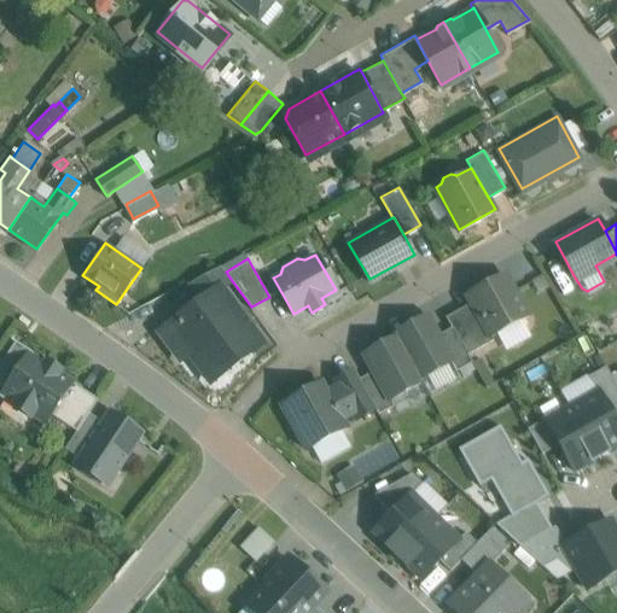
[(220,264),(187,282),(201,299),(219,286),(219,287),(231,279),(226,272),(220,264)]
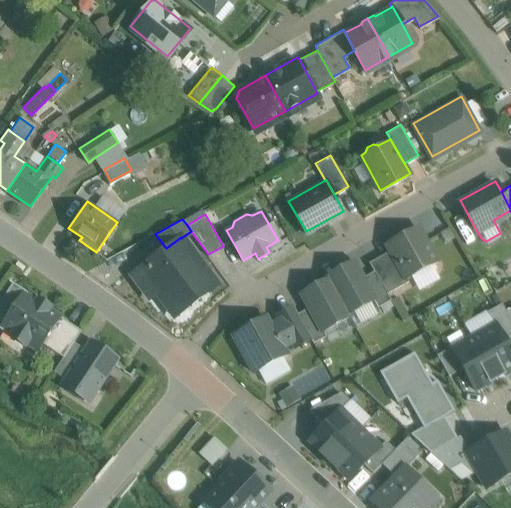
[(417,225),(386,243),(389,249),(405,277),(406,277),(437,260),(417,225)]
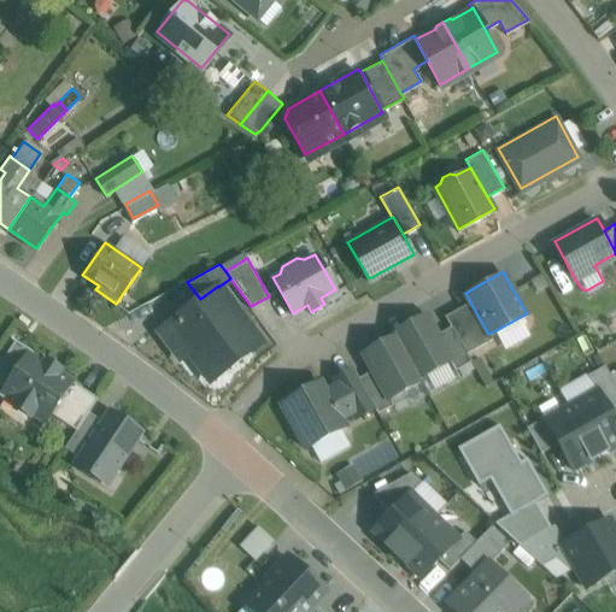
[(200,299),(159,330),(180,357),(188,351),(210,378),(244,354),(241,351),(257,339),(218,287),(218,286),(200,299)]
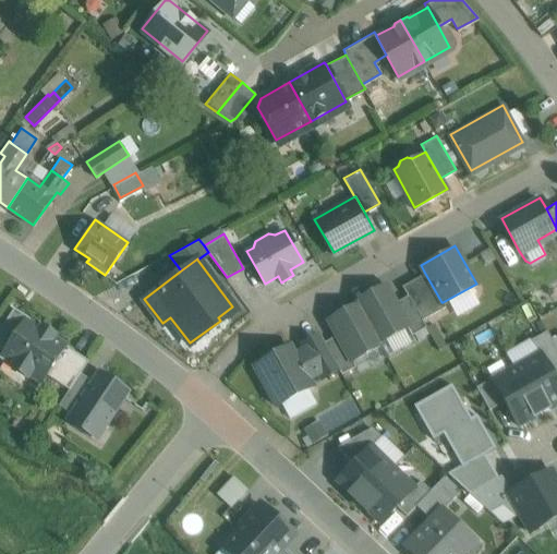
[(424,272),(402,285),(408,294),(421,318),(445,305),(443,302),(442,302),(424,272)]
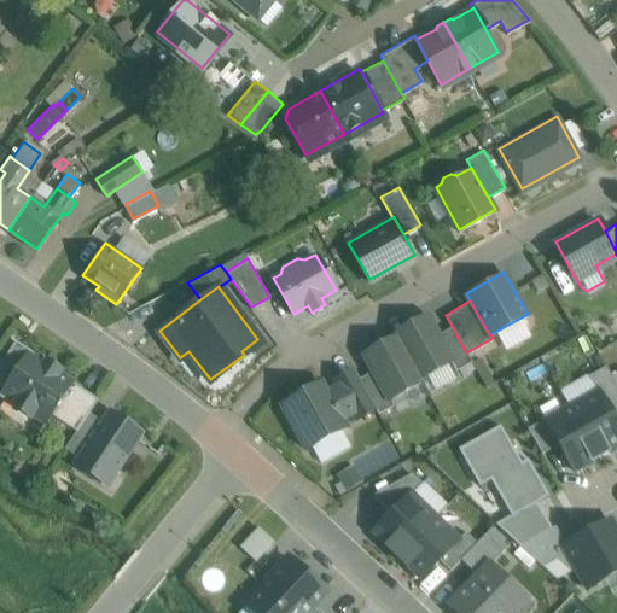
[(437,333),(426,314),(409,323),(411,326),(395,334),(419,378),(450,360),(452,360),(437,333)]
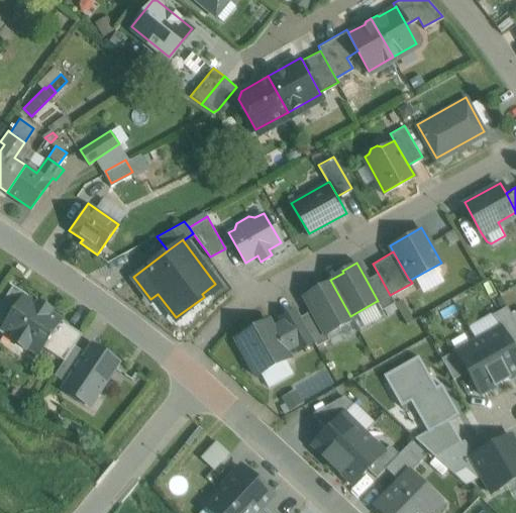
[(390,295),(378,273),(366,279),(378,301),(377,301),(381,309),(394,302),(390,295)]
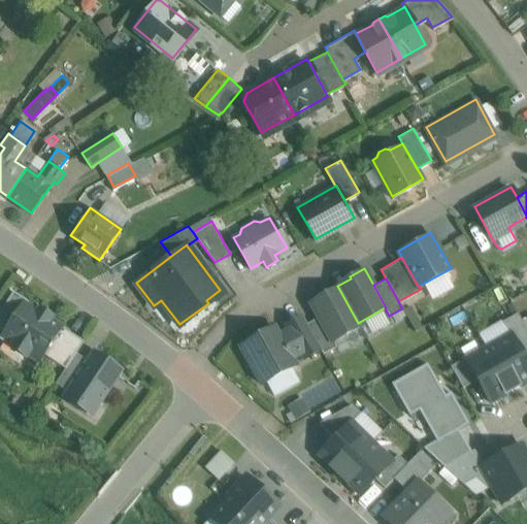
[(358,323),(337,286),(310,301),(318,316),(332,340),(359,325),(358,323)]
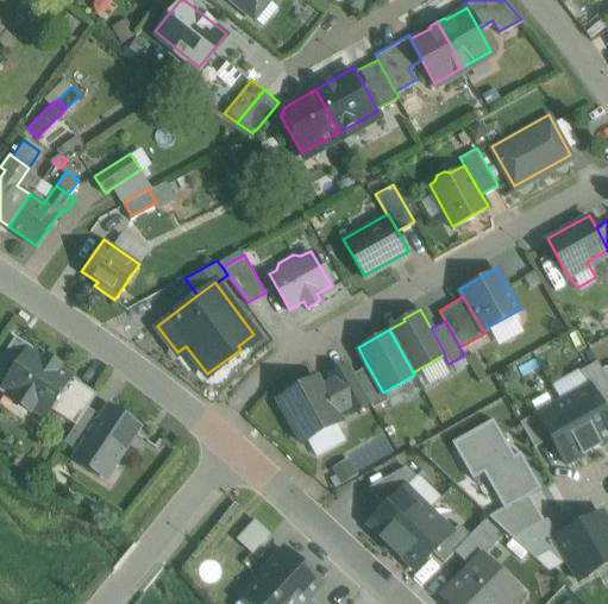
[(43,359),(27,348),(2,385),(17,394),(13,400),(27,409),(31,404),(44,413),(49,407),(69,376),(68,376),(56,367),(58,364),(45,356),(43,359)]
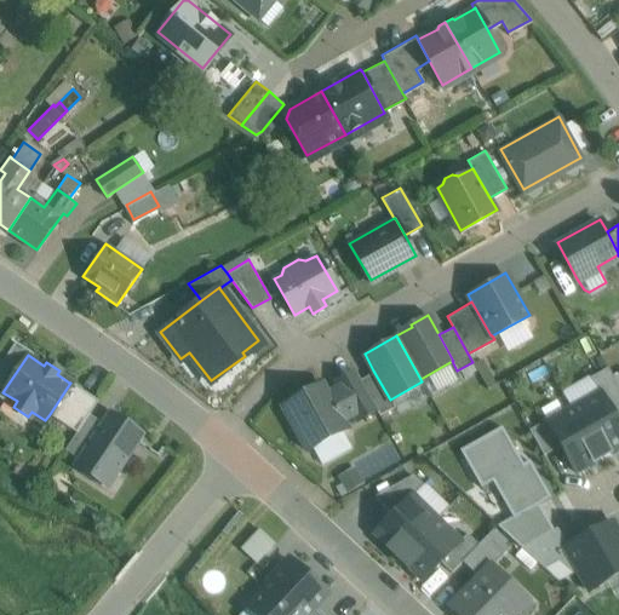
[(602,386),(613,408),(618,404),(618,381),(615,374),(609,363),(594,372),(602,386)]
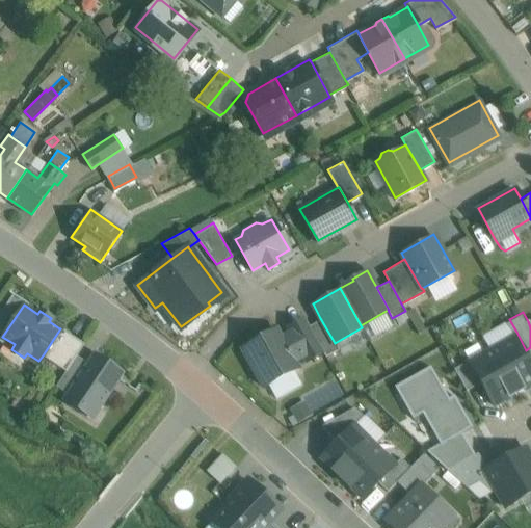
[(322,350),(309,325),(309,324),(304,317),(286,327),(289,333),(301,354),(304,361),(322,350)]
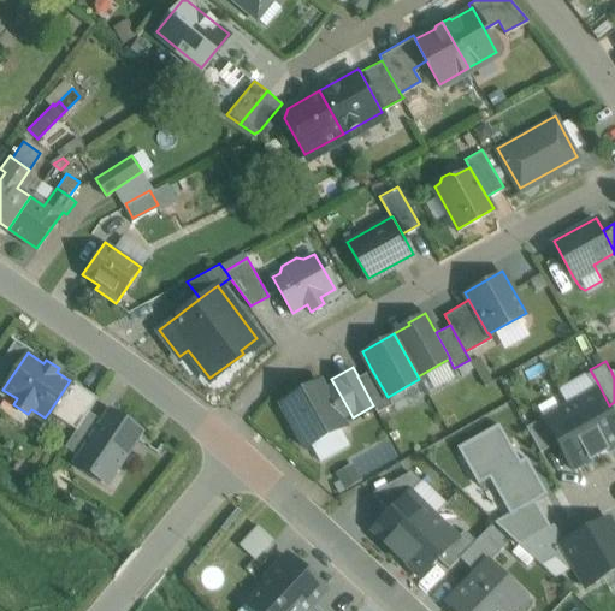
[(358,375),(358,377),(373,405),(377,411),(391,403),(388,397),(371,368),(358,375)]
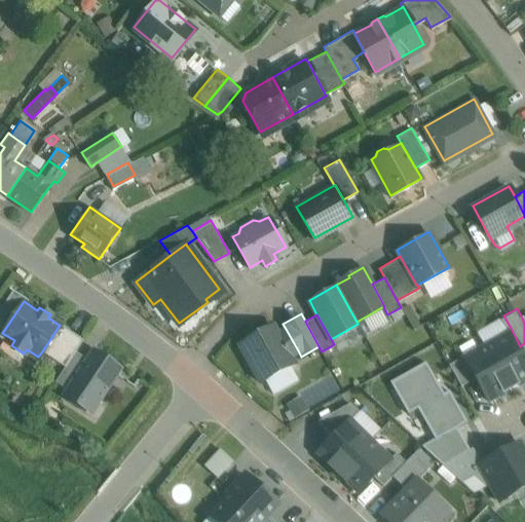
[(82,338),(60,323),(59,325),(60,325),(42,351),(65,366),(74,352),(73,352),(75,350),(82,338)]
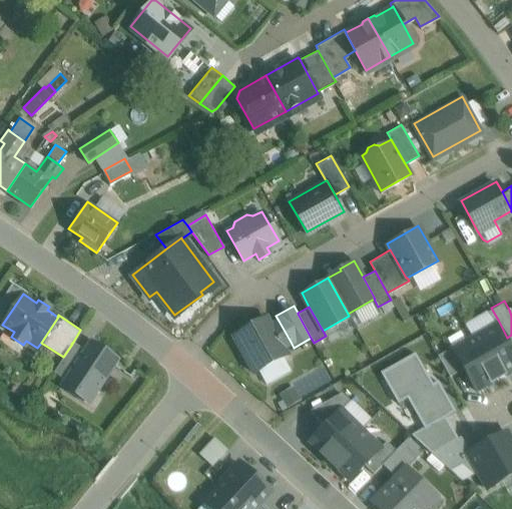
[(266,317),(232,336),(253,372),(287,354),(283,347),(291,342),(279,321),(271,325),(266,317)]
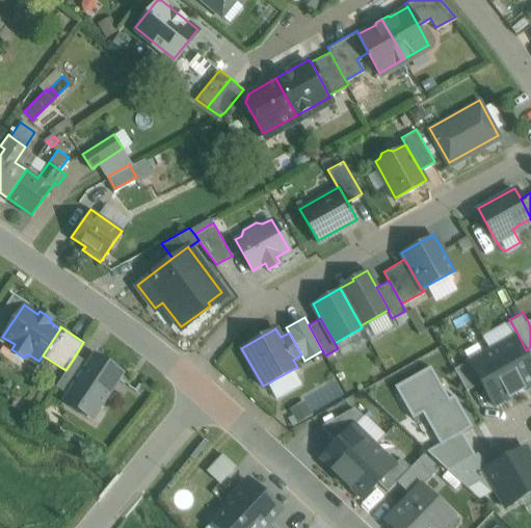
[(483,378),(494,397),(530,376),(530,359),(526,350),(516,332),(472,357),(483,378)]
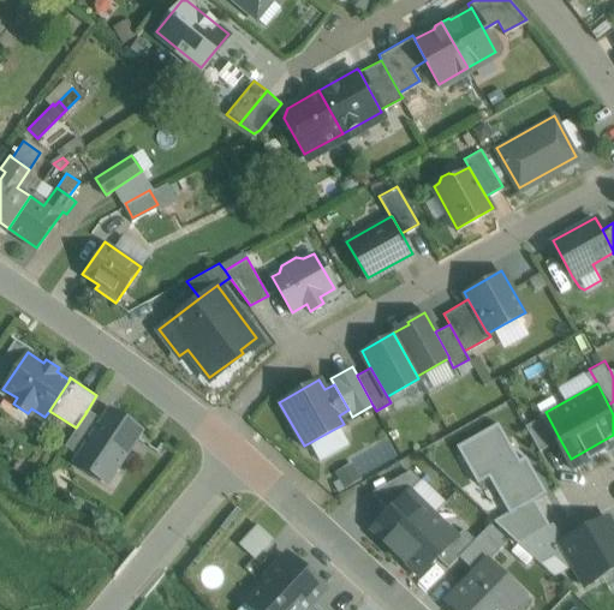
[(141,429),(109,408),(101,419),(82,448),(88,452),(79,465),(100,479),(109,465),(114,468),(141,429)]
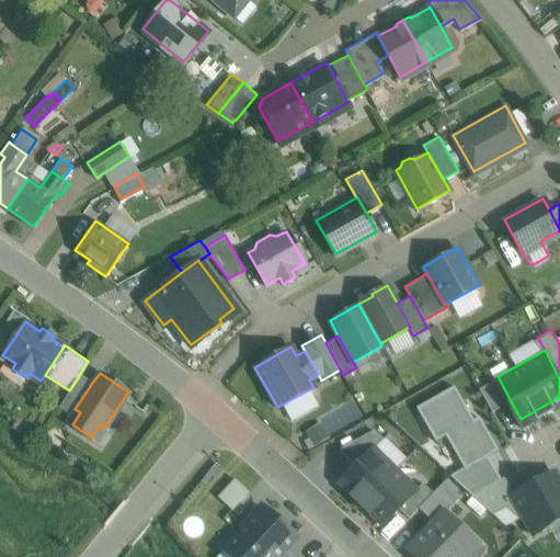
[(69,390),(60,405),(59,404),(58,406),(70,413),(73,408),(75,409),(92,383),(80,374),(78,376),(79,376),(69,390)]
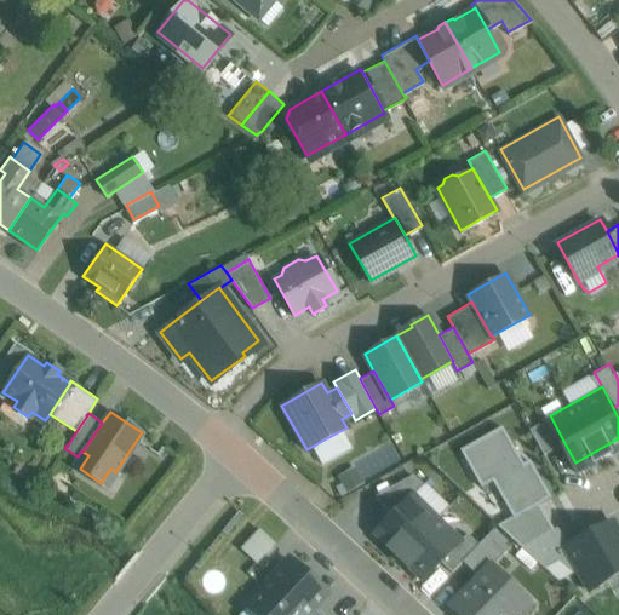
[(546,450),(563,441),(550,415),(532,426),(546,450)]
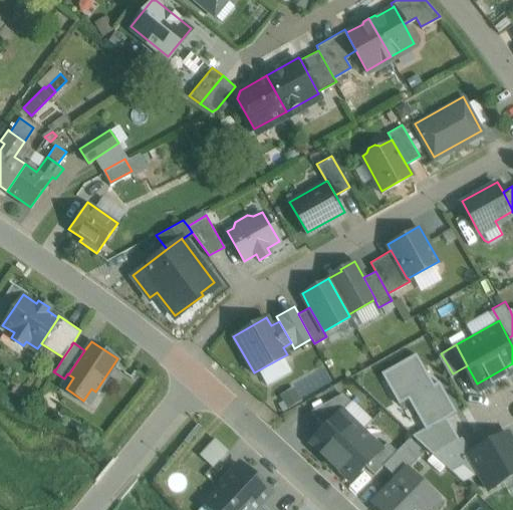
[(415,350),(382,369),(399,399),(409,394),(427,425),(447,414),(457,408),(440,377),(433,381),(415,350)]
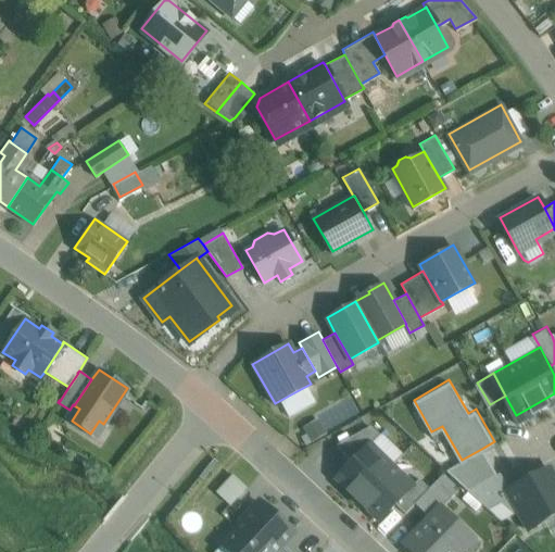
[(336,443),(349,460),(369,438),(377,430),(369,423),(336,443)]
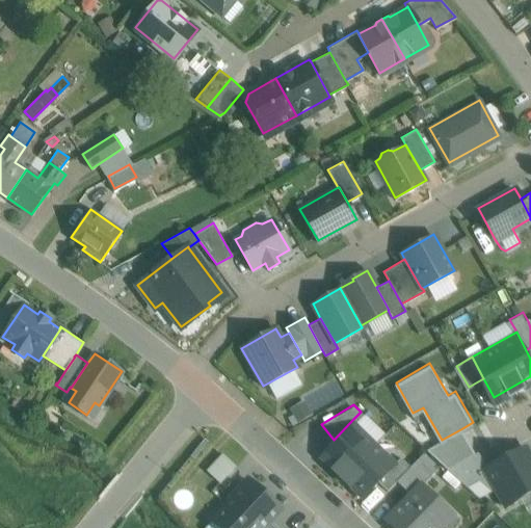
[(340,471),(373,438),(353,419),(334,440),(321,452),(340,471)]
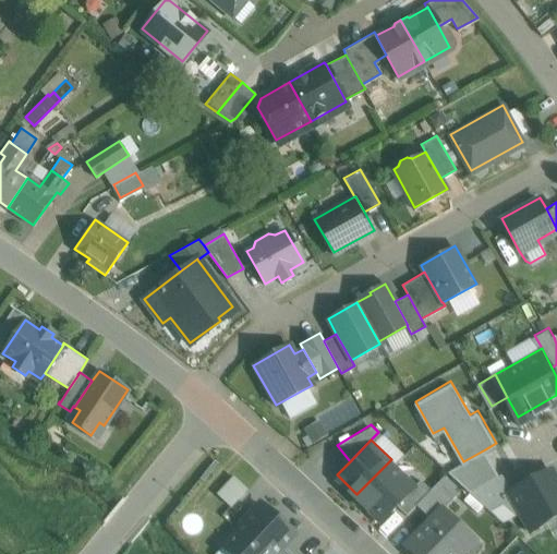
[(498,472),(485,449),(463,461),(449,469),(471,490),(498,472)]
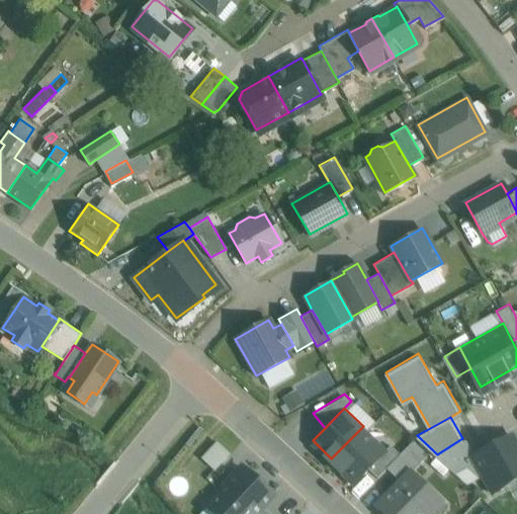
[(331,458),(353,482),(371,463),(385,447),(363,426),(331,458)]
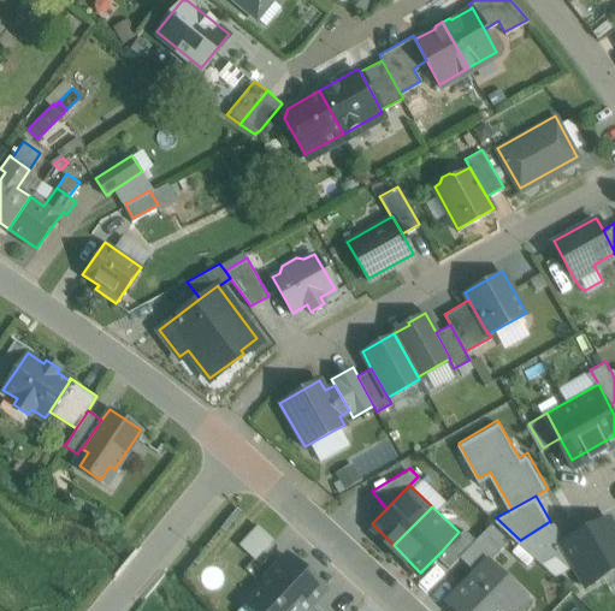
[(565,543),(587,587),(614,573),(614,517),(565,543)]
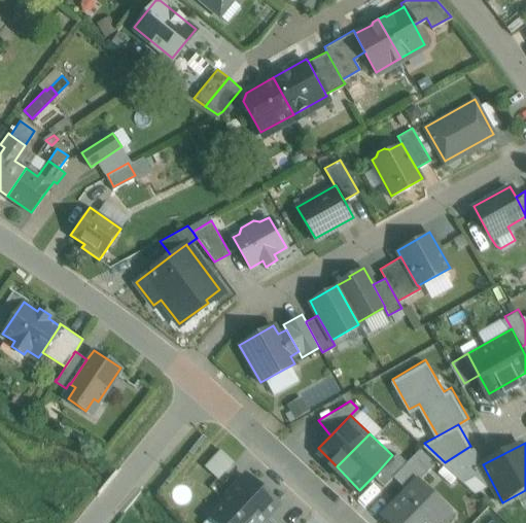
[(470,446),(445,462),(463,480),(483,464),(474,445),(470,446)]
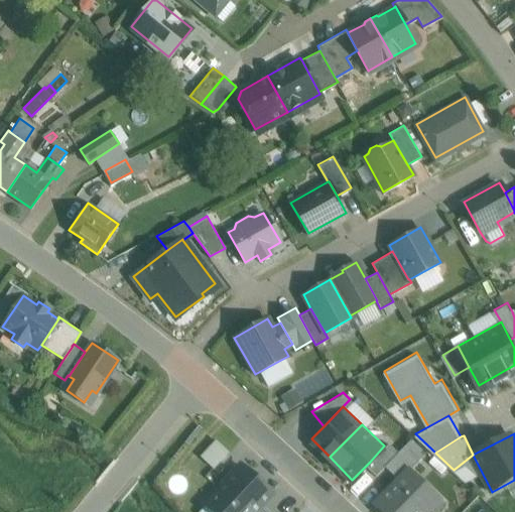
[(199,453),(212,466),(227,450),(214,436),(199,453)]
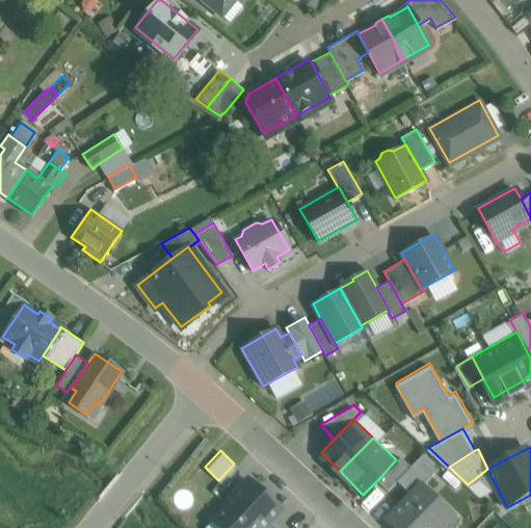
[(412,465),(398,478),(410,491),(421,480),(437,467),(422,452),(412,465)]
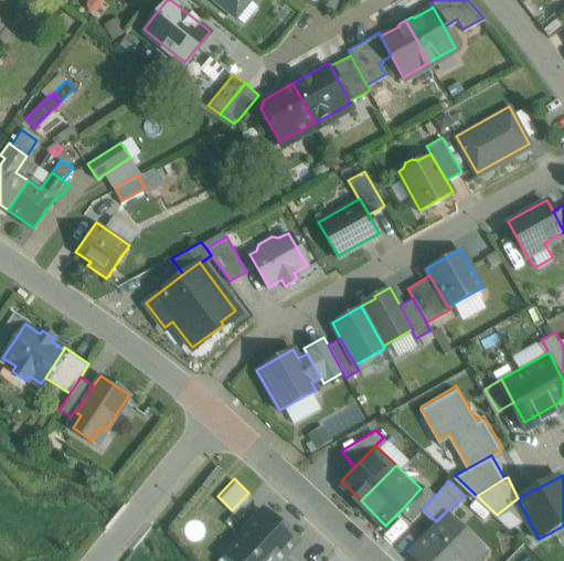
[(421,488),(405,506),(416,516),(423,508),(437,494),(425,484),(421,488)]
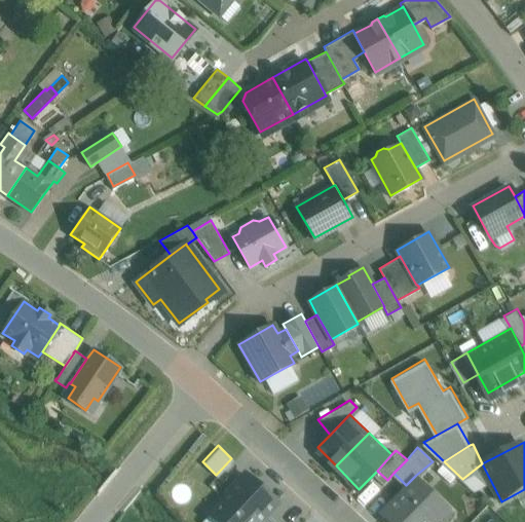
[(223,521),(283,521),(277,518),(273,521),(265,521),(279,507),(244,474),(230,489),(233,491),(214,513),(223,521)]
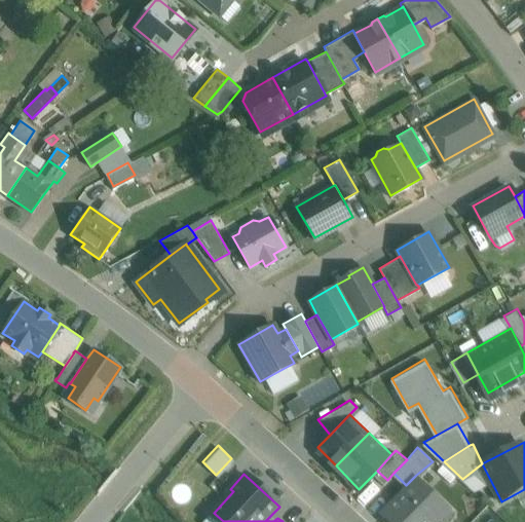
[(406,485),(382,510),(395,521),(433,521),(448,507),(416,475),(406,485)]
